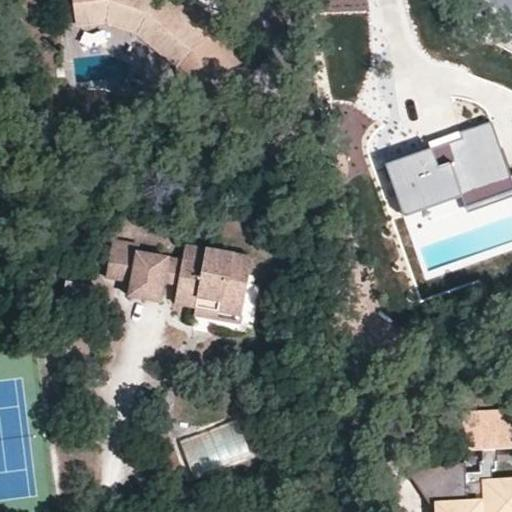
[(195,24),(176,9),(164,0),(155,0),(148,7),(145,5),(146,0),(75,0),(79,24),(104,21),(136,33),(179,68),(188,85),(238,62),(222,27),(205,13),(195,24)]
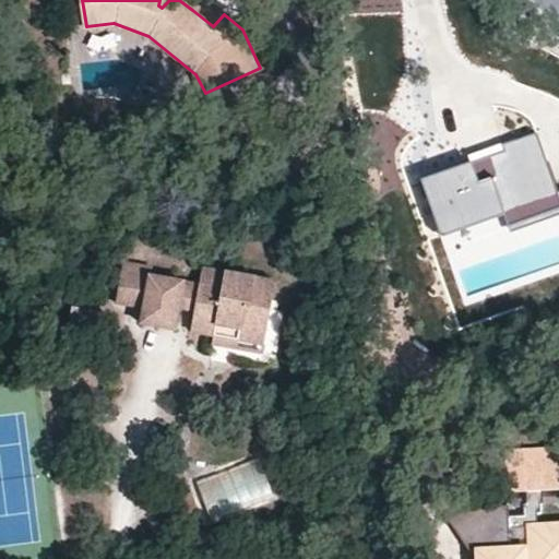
[(211,3),(192,10),(213,26),(224,14),(211,3)]
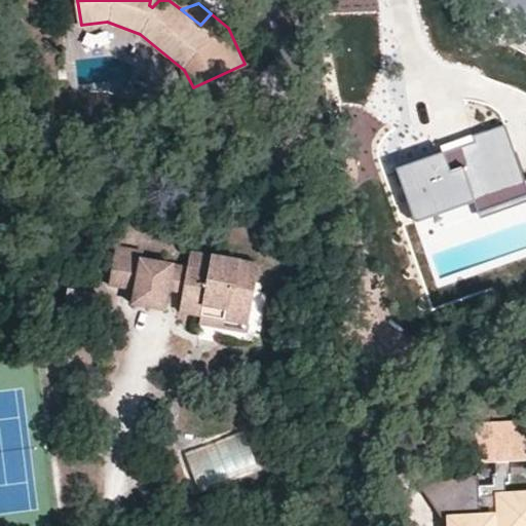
[(525,200),(525,173),(511,132),(408,167),(428,226),(487,205),(490,214),(525,200)]
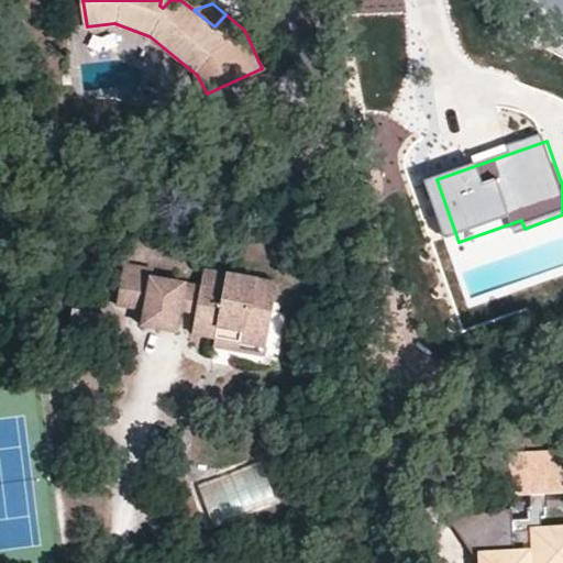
[(178,313),(178,309),(181,295),(197,298),(195,311),(190,332),(213,337),(217,326),(239,331),(238,341),(263,345),(275,283),(202,268),(199,284),(151,275),(143,308),(178,313)]
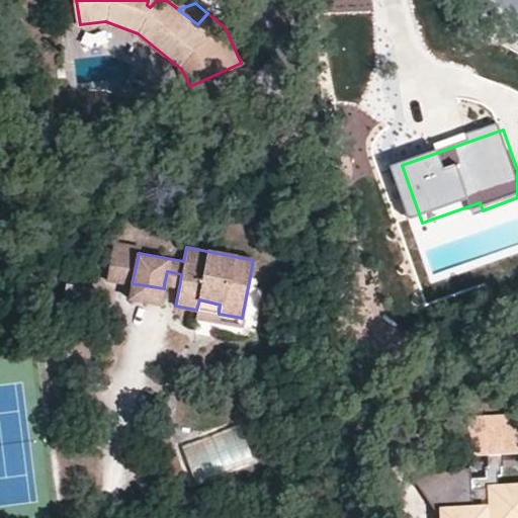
[(167,271),(164,284),(179,286),(181,274),(167,271)]
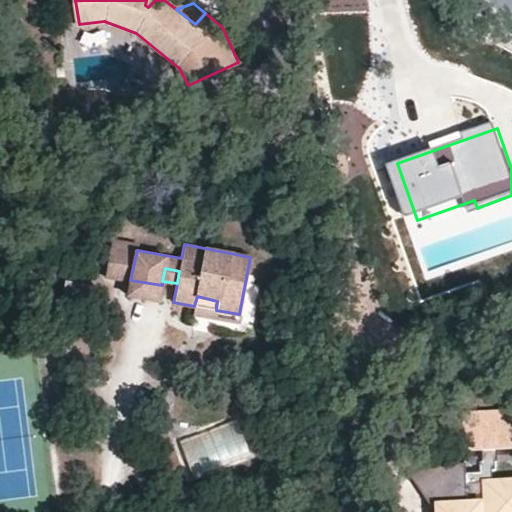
[(214,317),(216,310),(217,301),(197,296),(194,306),(194,313),(214,317)]
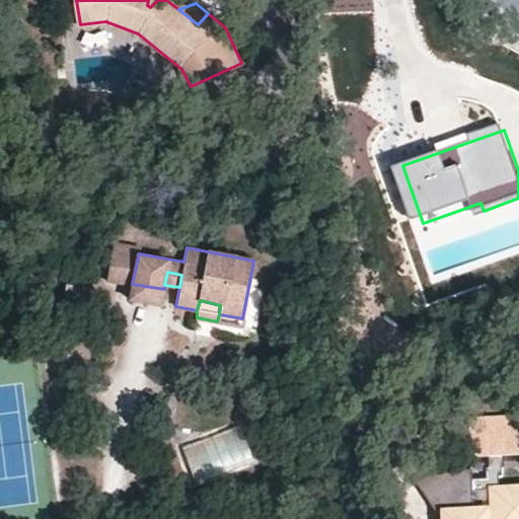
[(518,426),(485,428),(487,463),(518,461),(518,426)]
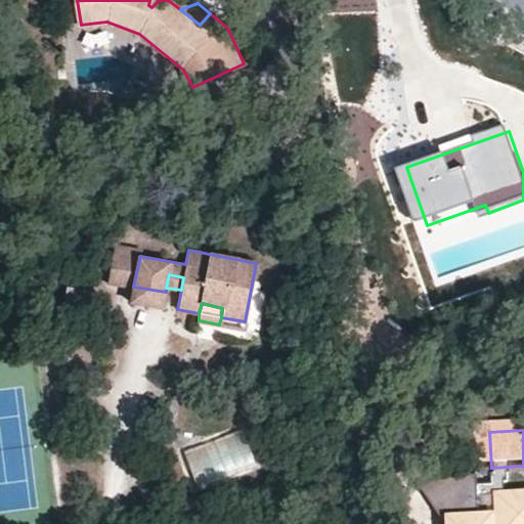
[(523,523),(523,494),(483,496),(480,473),(457,475),(439,480),(423,486),(445,520),(459,520),(460,523),(459,523),(523,523)]
